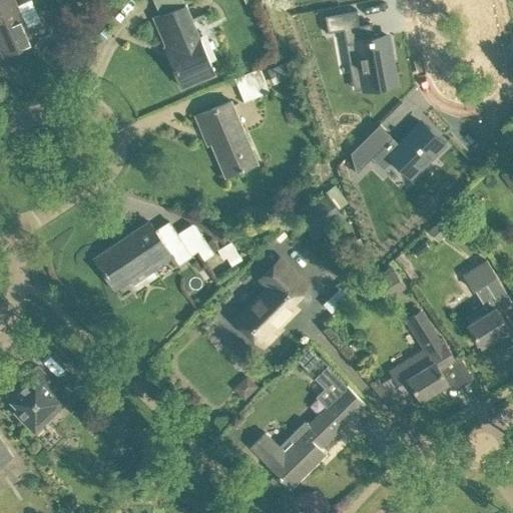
[(32,43),(13,0),(0,0),(0,47),(3,55),(32,43)]
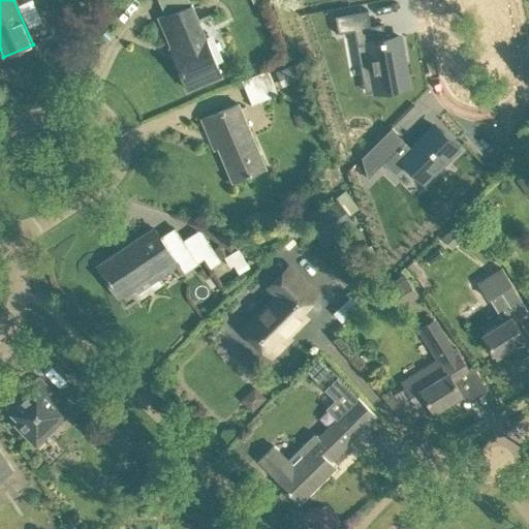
[(164,14),(158,18),(173,51),(189,90),(221,76),(216,63),(191,4),(164,14)]
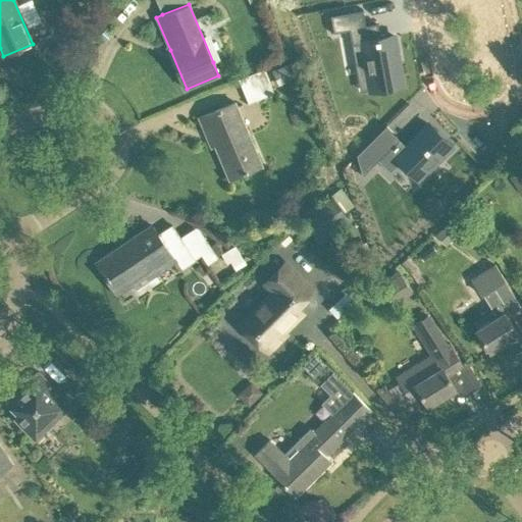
[(363,9),(330,15),(333,32),(350,29),(352,44),(362,43),(370,90),(403,84),(394,35),(380,38),(377,22),(365,24),(363,9)]
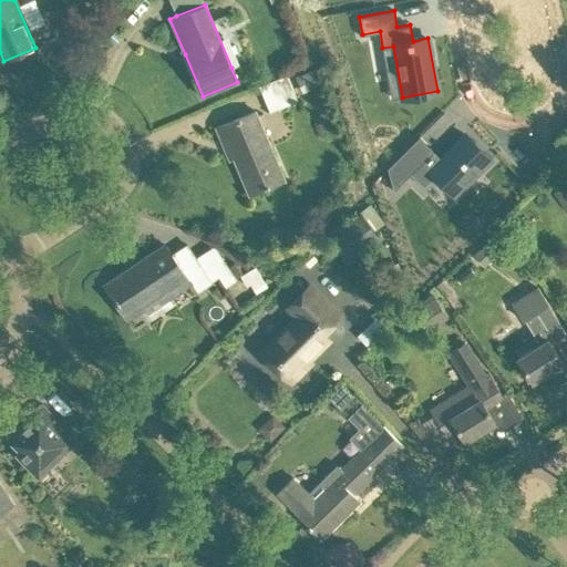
[(296,76),(302,93),(316,88),(310,72),(296,76)]
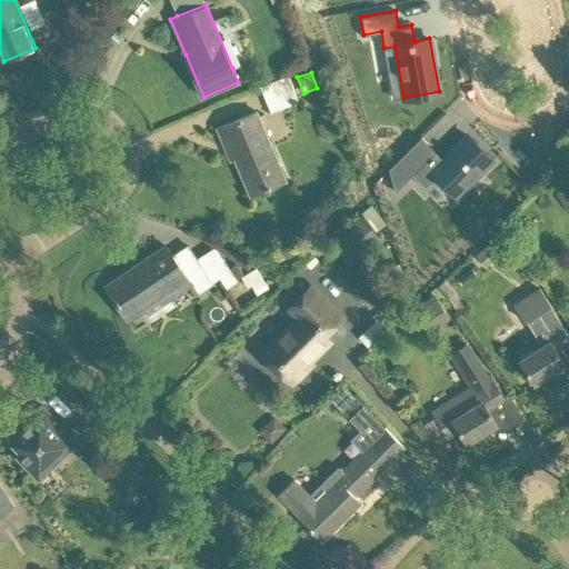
[(271,111),(298,101),(288,76),(260,87),(271,111)]
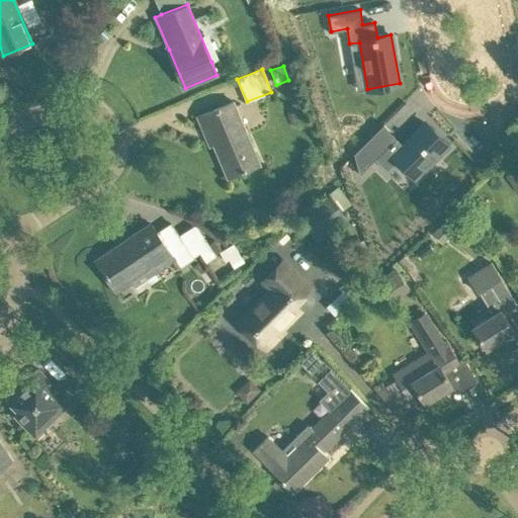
[(258,164),(232,102),(195,117),(200,130),(204,128),(226,178),(258,164)]
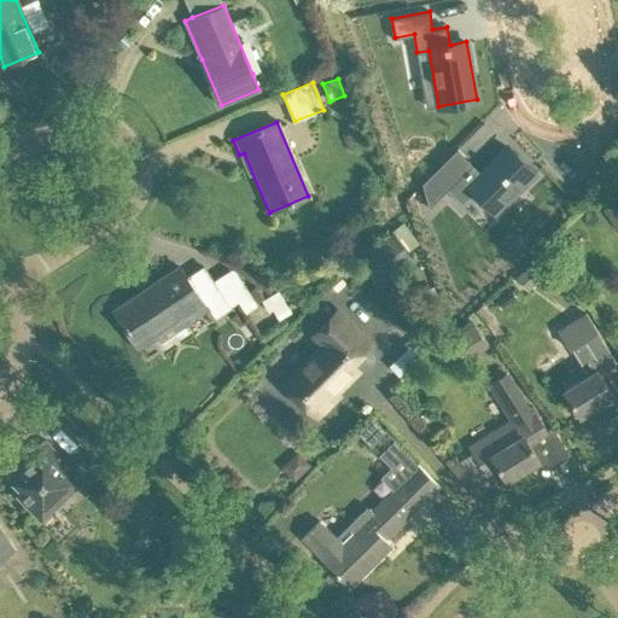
[(456,149),(421,184),(429,208),(448,188),(461,203),(474,191),(495,211),(534,173),(507,146),(481,173),(456,149)]
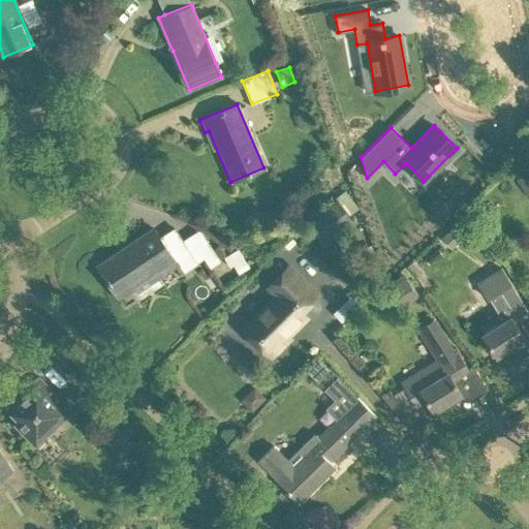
[(508,184),(522,204),(528,198),(528,176),(527,173),(508,184)]
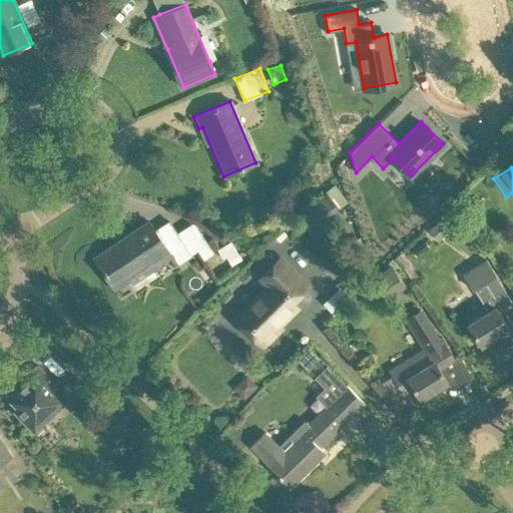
[(298,215),(315,237),(343,215),(325,192),(298,215)]
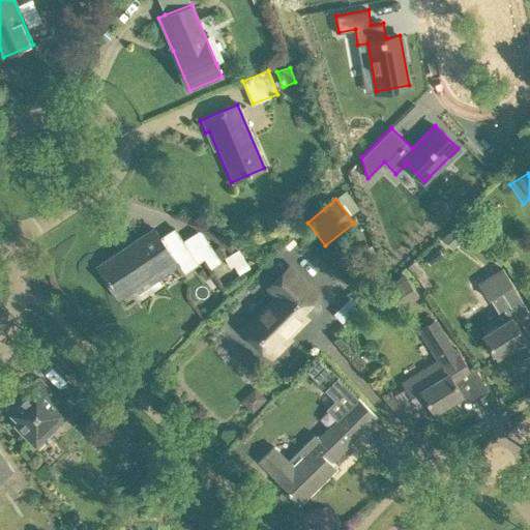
[(455,227),(442,239),(452,251),(466,238),(455,227)]
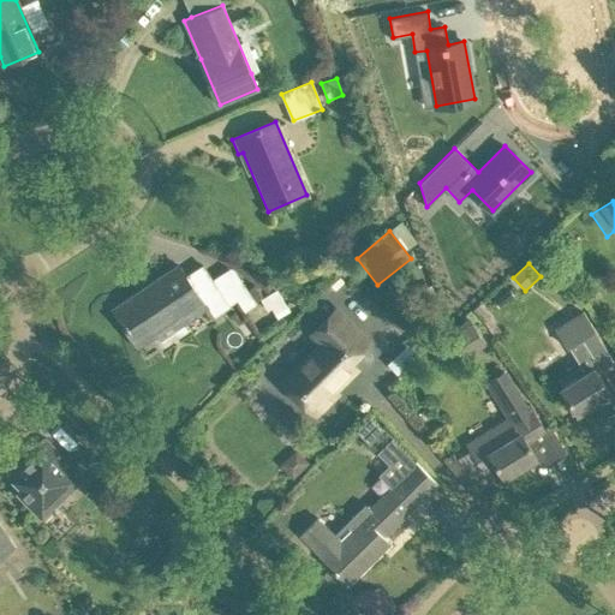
[(228,305),(202,266),(185,276),(179,267),(113,310),(136,345),(155,332),(157,338),(207,304),(214,315),(228,305)]
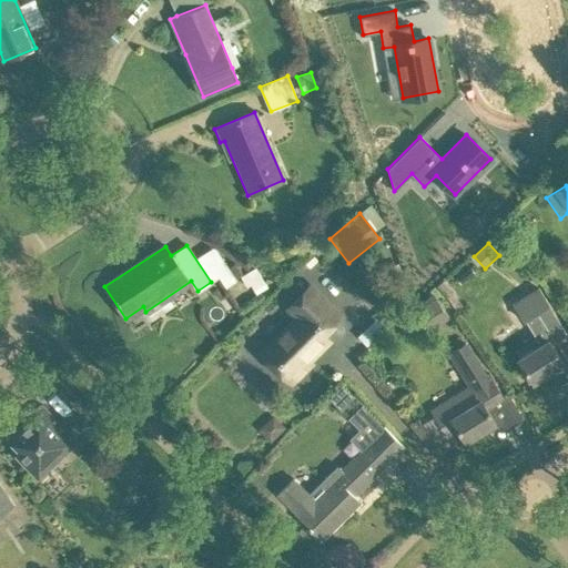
[(257,267),(241,276),(246,287),(251,284),(255,293),(269,286),(257,267)]
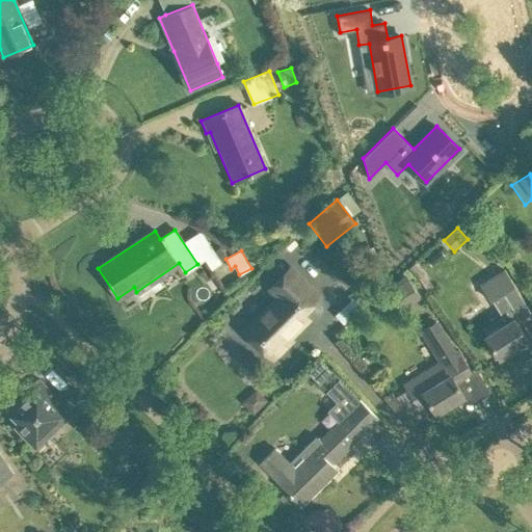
[(317,298),(289,270),(268,290),(276,299),(243,331),(271,361),(290,342),(287,340),(306,320),(300,315),(317,298)]
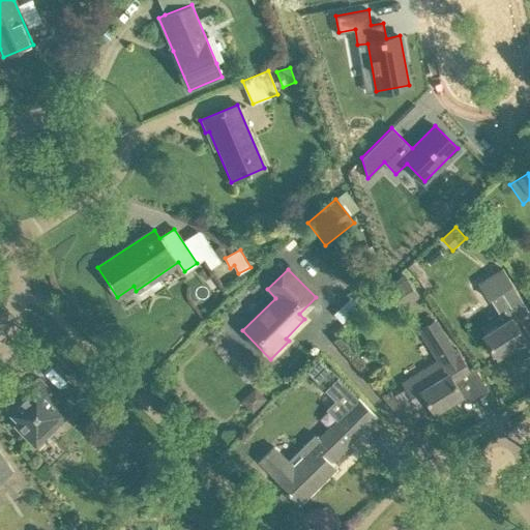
[(489,300),(490,299),(504,322),(482,335),(497,358),(525,341),(514,323),(529,314),(511,286),(512,285),(502,269),(478,284),(489,300)]
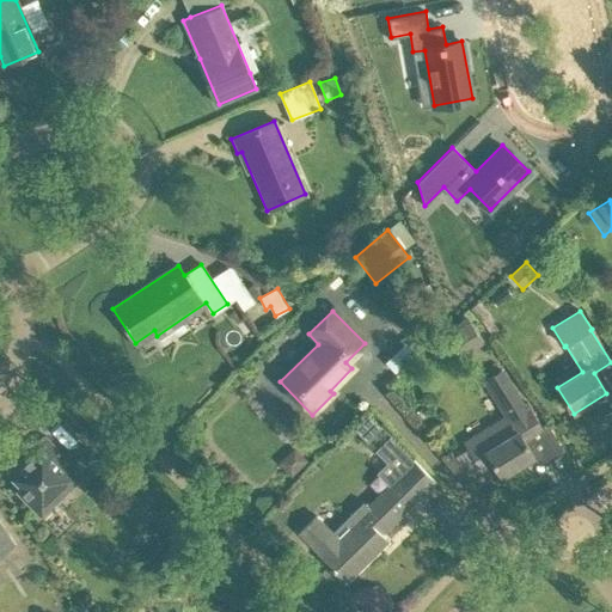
[(470,319),(442,337),(457,359),(484,342),(470,319)]
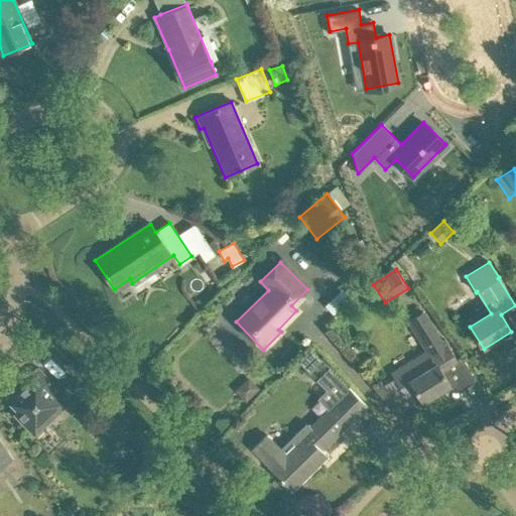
[(351,278),(342,288),(352,297),(361,287),(351,278)]
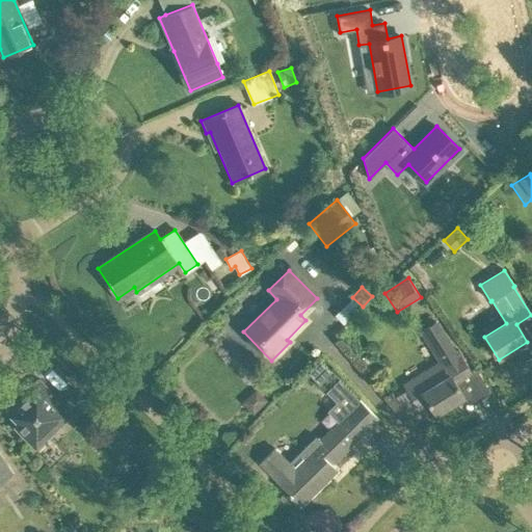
[(429,406),(434,416),(463,398),(454,383),(471,373),(436,319),(419,330),(439,364),(402,386),(418,413),(429,406)]
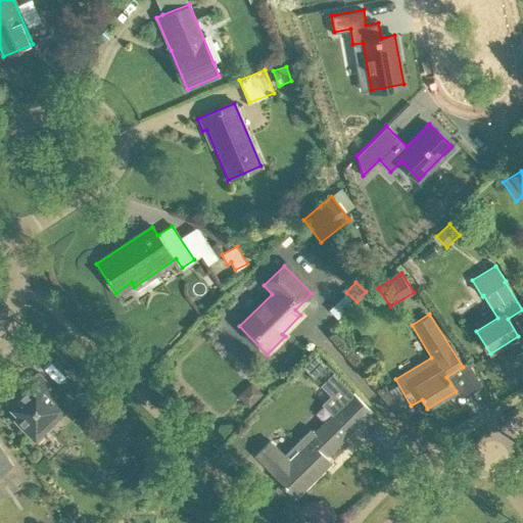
[(319,350),(310,364),(320,371),(330,358),(319,350)]
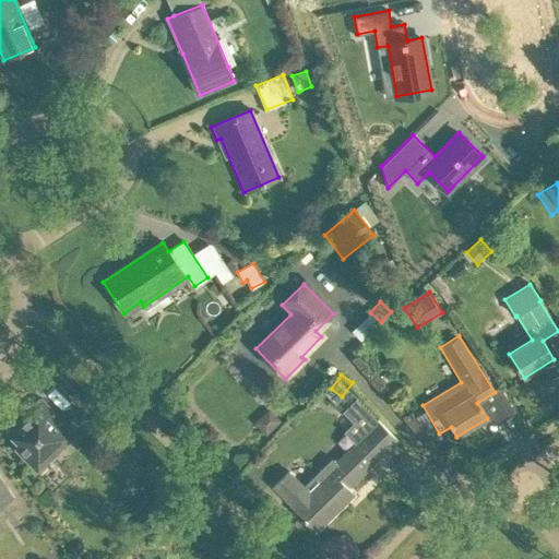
[(74,433),(40,400),(8,432),(20,444),(15,449),(37,471),(74,433)]
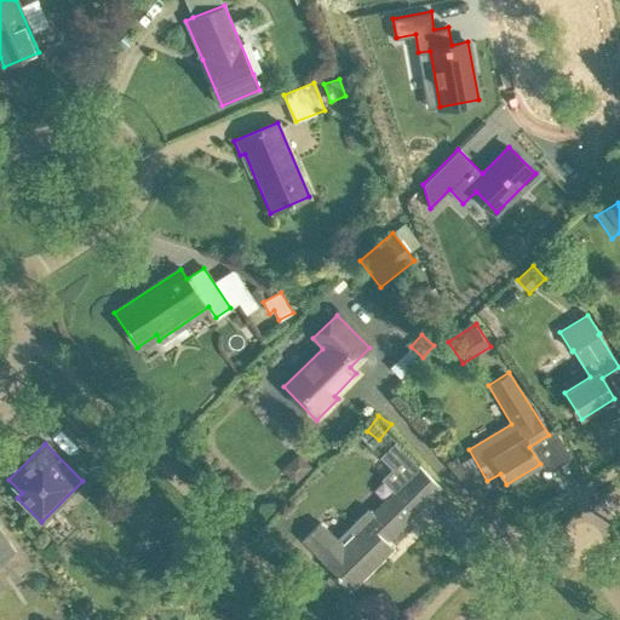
[(290,464),(300,476),(316,461),(305,449),(290,464)]
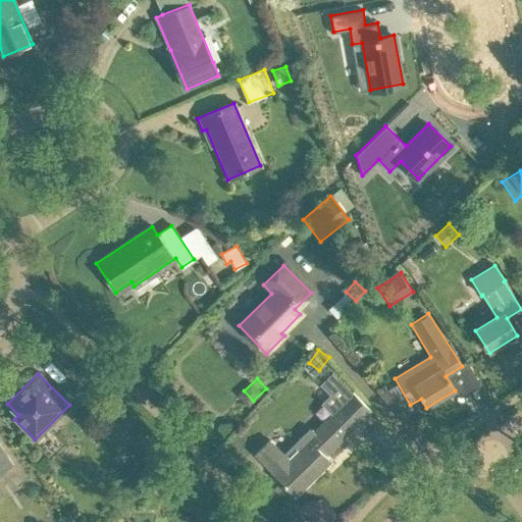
[(325,410),(331,415),(312,434),(309,431),(283,456),(270,441),(255,456),(274,475),(273,476),(295,498),(331,463),(325,457),(352,431),(371,412),(353,394),(352,395),(347,389),(325,410)]
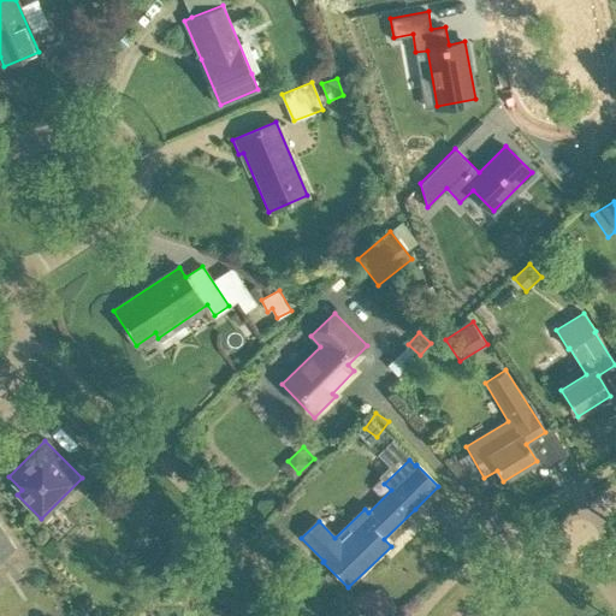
[(0,557),(16,546),(0,525),(0,557)]
